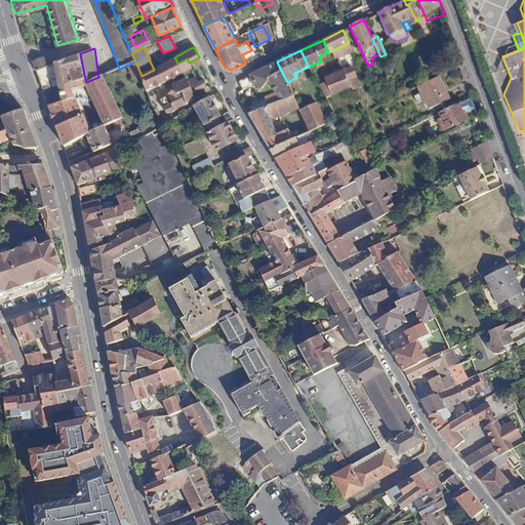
[(84,75),(80,53),(48,63),(45,64),(35,67),(42,86),(58,80),(59,83),(84,75)]
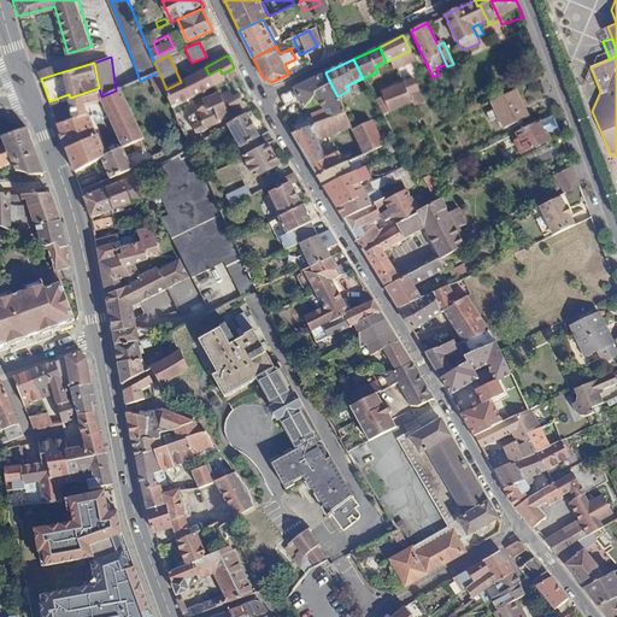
[(37,68),(41,78),(53,75),(50,64),(37,68)]
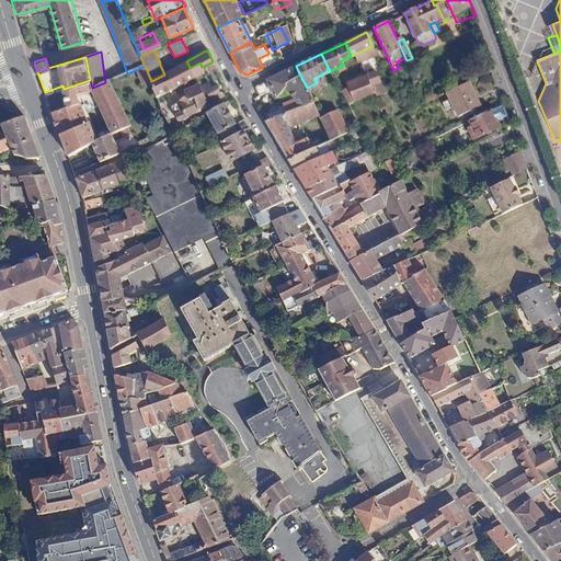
[(151,81),(158,98),(195,79),(190,68),(187,63),(164,75),(151,81)]
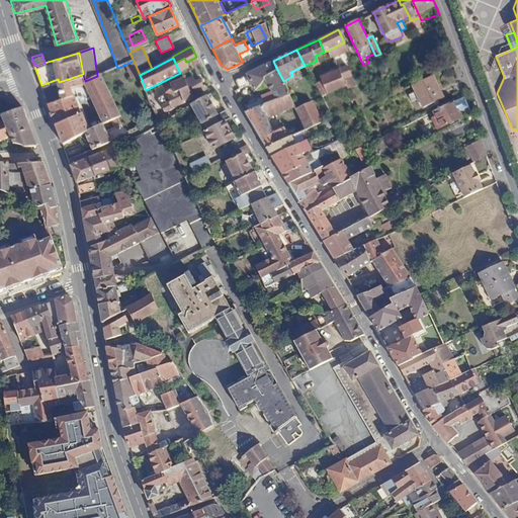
[(258,89),(265,79),(264,78),(276,68),(273,61),(236,79),(240,87),(253,81),(258,89)]
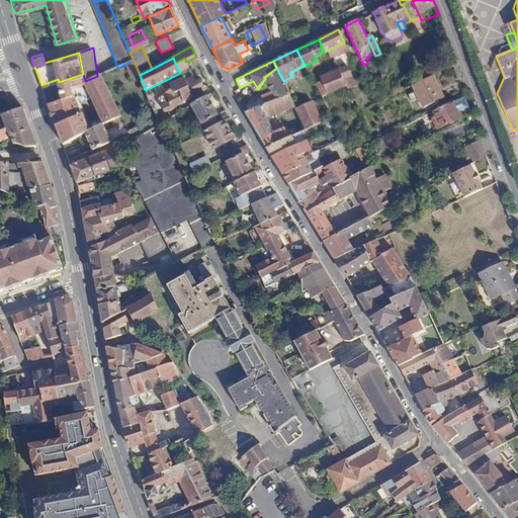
[(127,66),(132,78),(137,76),(133,64),(127,66)]
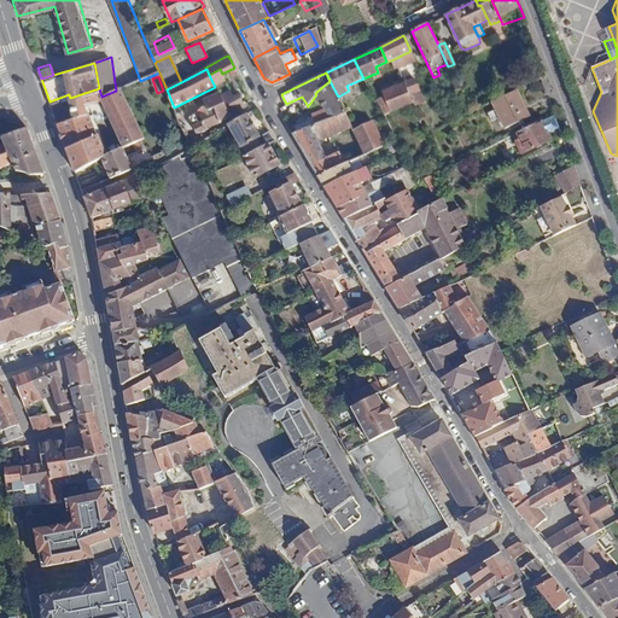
[(404,83),(409,95),(419,91),(414,79),(404,83)]
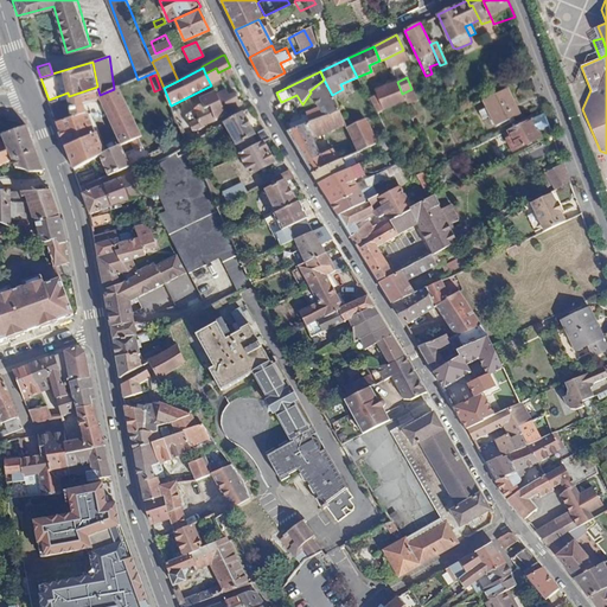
[(305,114),(308,120),(338,107),(332,95),(324,80),(310,91),(311,93),(318,107),(305,114)]
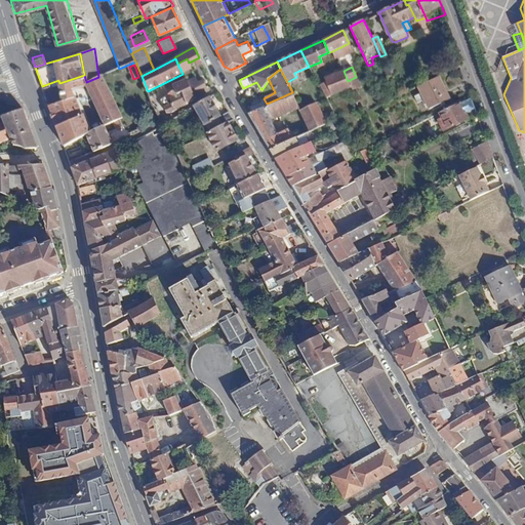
[(327,97),(351,87),(348,81),(344,71),(325,79),(326,83),(321,85),(327,97)]
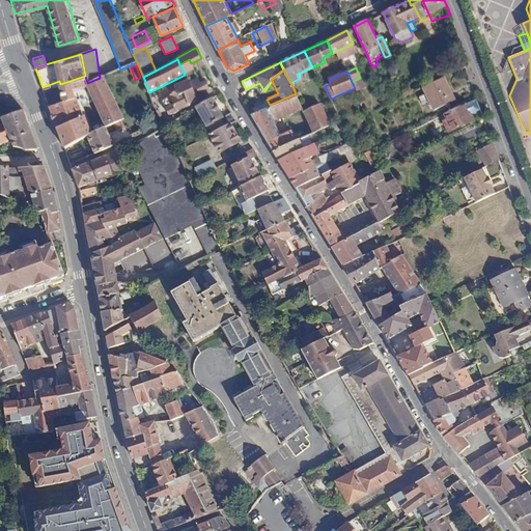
[(79,86),(84,84),(87,83),(85,76),(60,84),(59,81),(43,87),(46,95),(59,90),(62,99),(81,89),(79,86)]
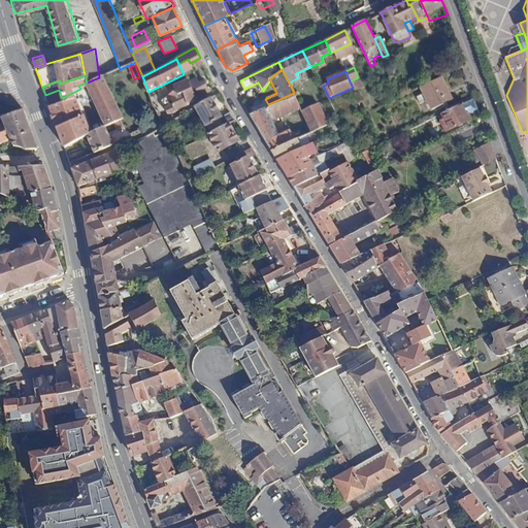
[(104,126),(106,125),(121,119),(101,76),(99,77),(87,83),(84,84),(104,126)]
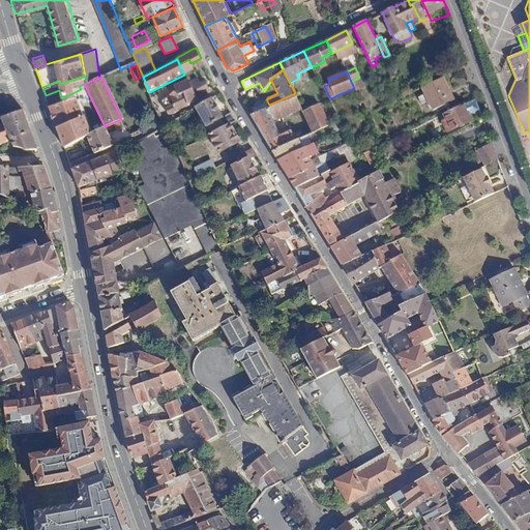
[(453,99),(442,77),(421,87),(433,110),(453,99)]
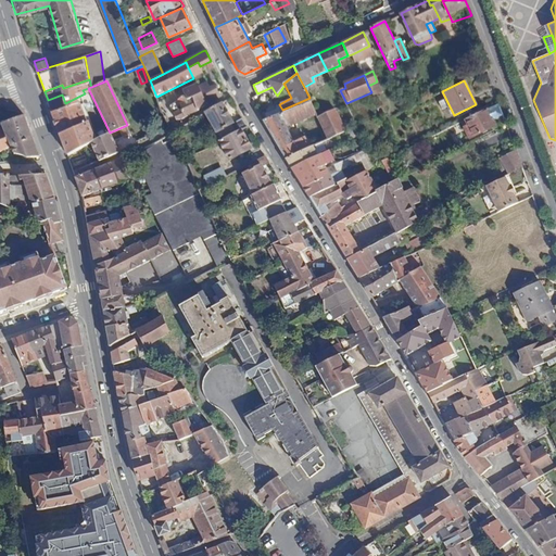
[(193,97),(199,110),(206,105),(198,88),(196,84),(182,91),(184,95),(187,101),(193,97)]
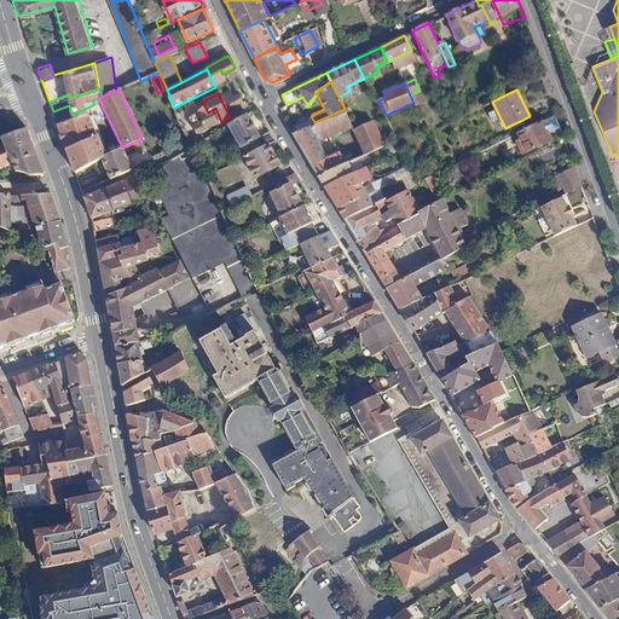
[(220,98),(230,117),(246,108),(244,105),(239,96),(230,100),(226,96),(220,98)]
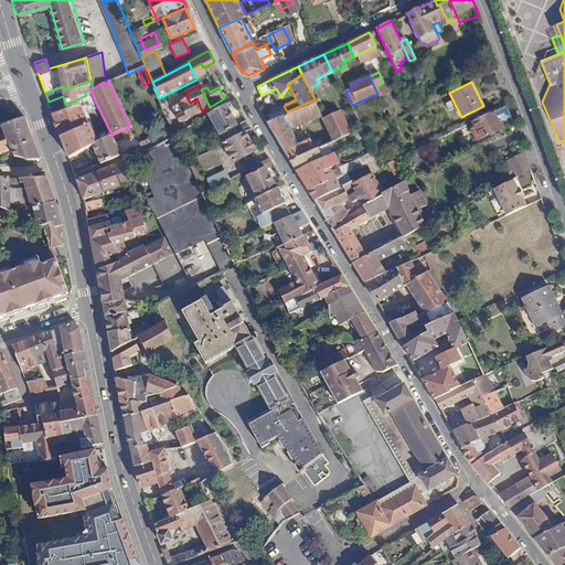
[(52,112),(68,157),(93,142),(96,141),(82,108),(89,104),(86,95),(66,105),(52,112)]
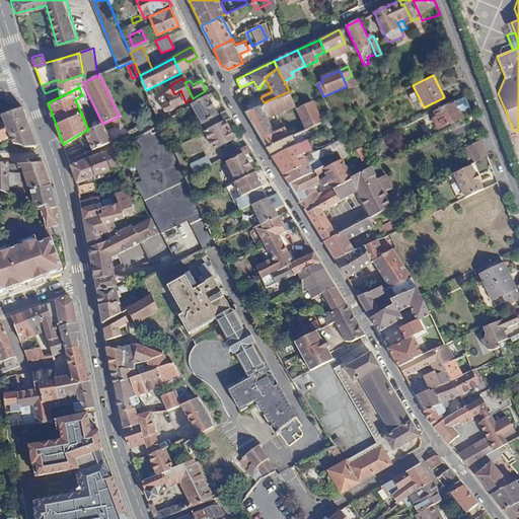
[(45,93),(48,102),(61,96),(58,88),(45,93)]
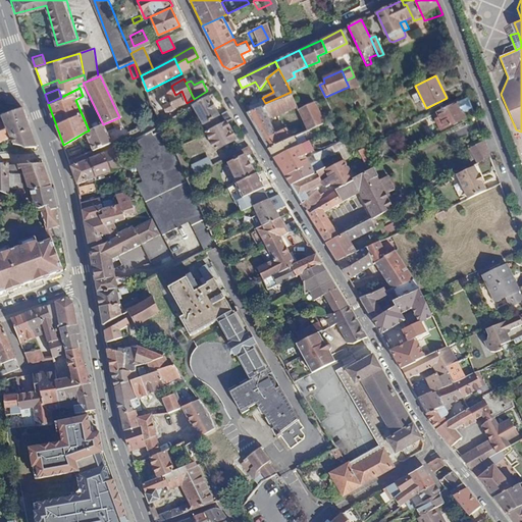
[(172,112),(187,103),(181,91),(175,95),(172,89),(160,100),(166,112),(172,112)]
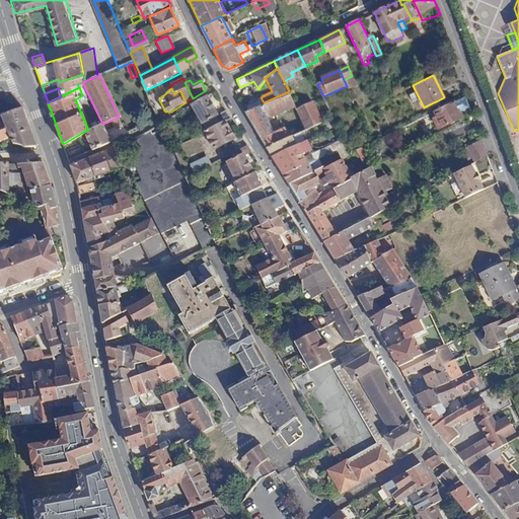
[(245,109),(266,146),(289,136),(284,125),(274,131),(266,116),(295,103),(289,91),(264,102),(245,109)]
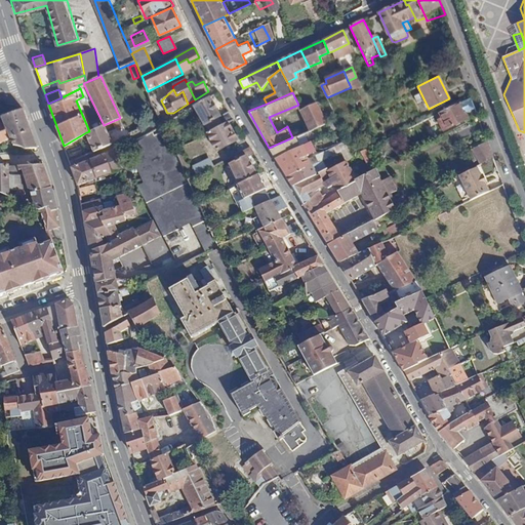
[(208,131),(227,122),(234,118),(229,111),(219,116),(208,96),(193,106),(208,131)]
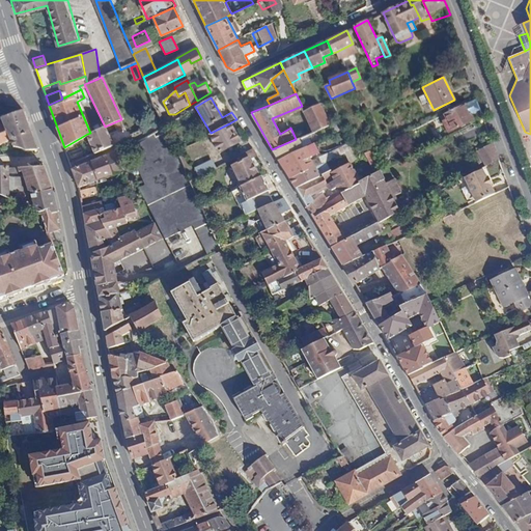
[(314,131),(330,123),(319,103),(304,110),(314,131)]
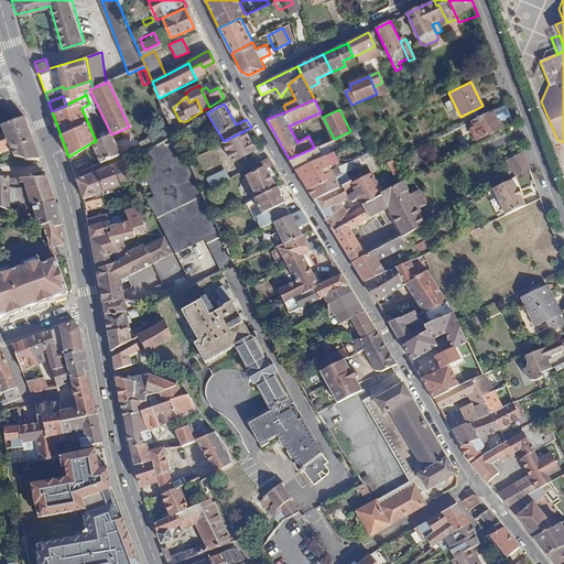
[(499,128),(492,111),(472,121),(475,129),(470,131),(475,141),(499,128)]
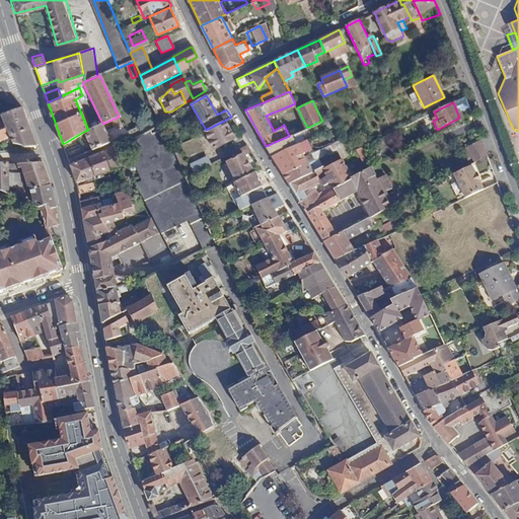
[(0,121),(0,139),(9,136),(30,128),(22,105),(2,114),(4,120),(0,121)]
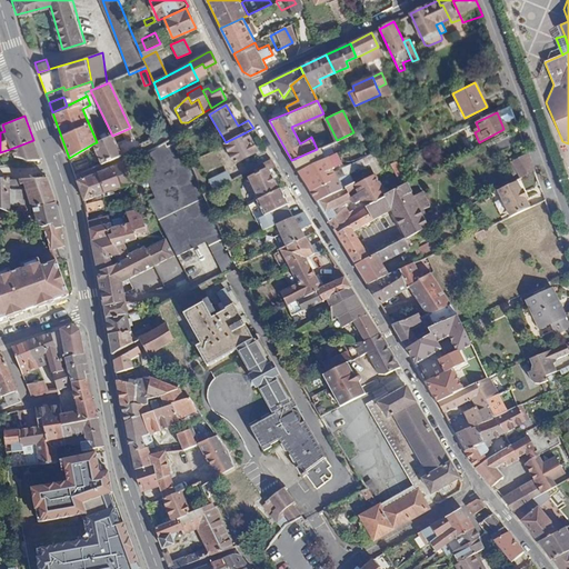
[(226,142),(222,143),(233,165),(257,152),(246,132),(226,142)]
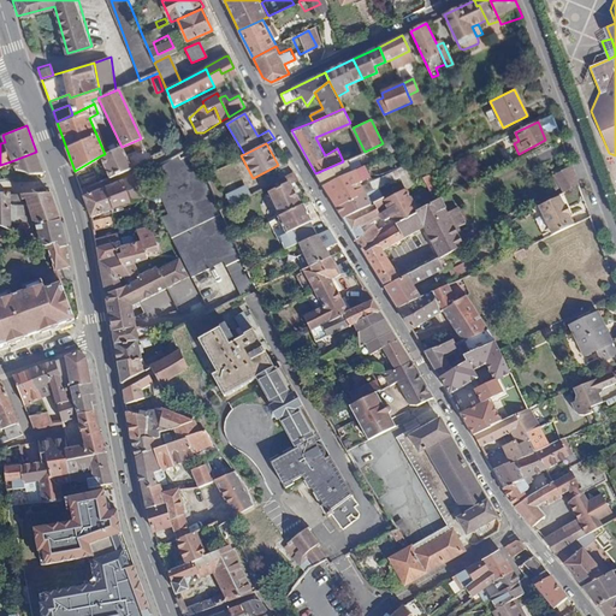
[(214,271),(225,266),(243,258),(242,254),(235,240),(221,209),(206,175),(193,144),(146,169),(164,206),(169,202),(171,208),(185,238),(182,241),(191,260),(206,253),(214,271)]
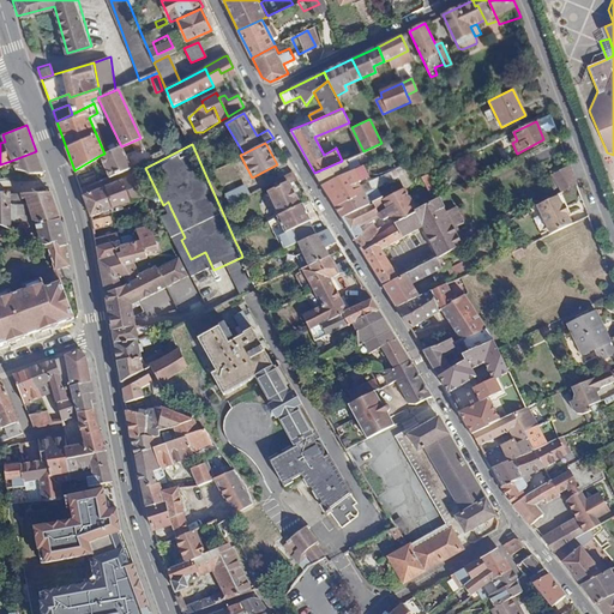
[(110,175),(133,166),(124,145),(121,146),(104,154),(101,155),(110,175)]
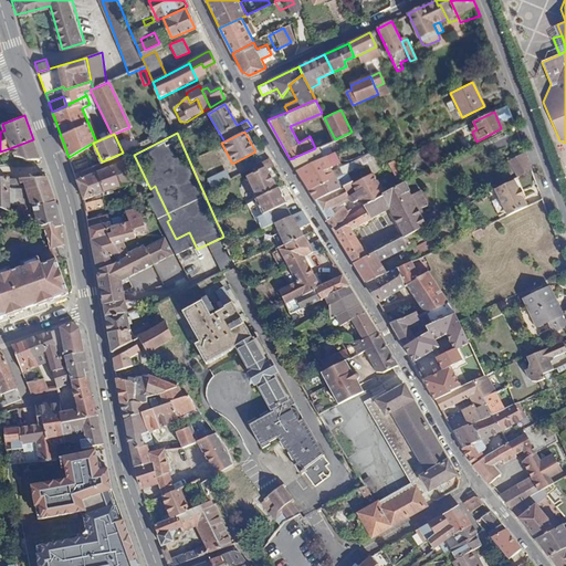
[(31,159),(40,157),(33,139),(10,148),(13,155),(24,156),(27,159),(31,159)]
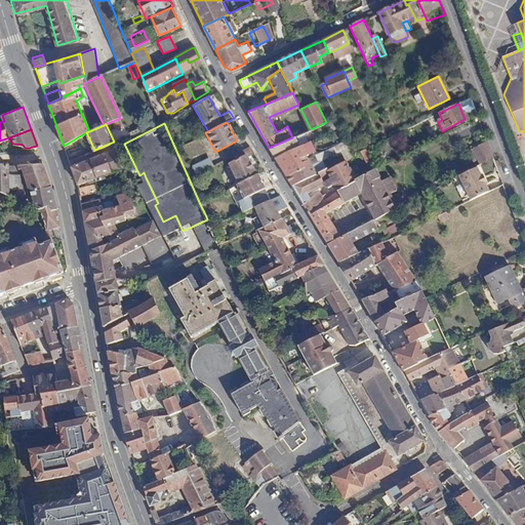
[(269,148),(275,157),(300,146),(295,136),(292,137),(269,148)]
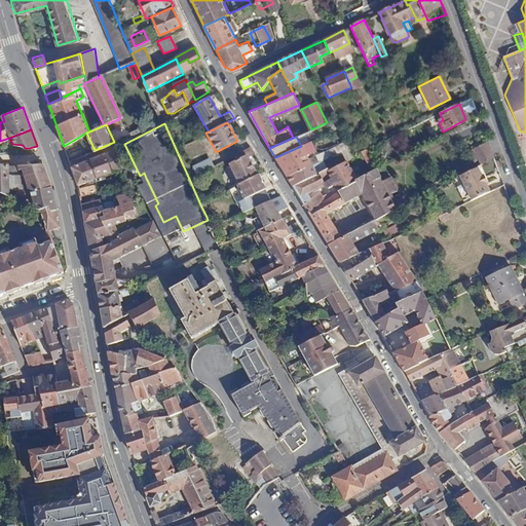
[(482,163),(493,157),(487,140),(474,148),(482,163)]
